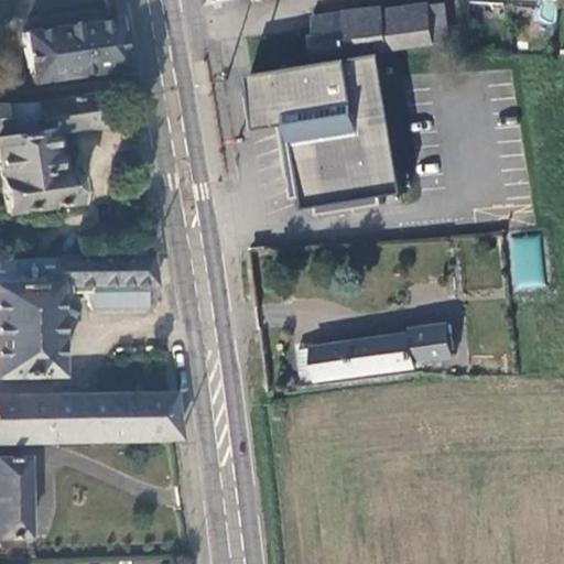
[(430,6),(435,46),(452,44),(447,4),(430,6)]
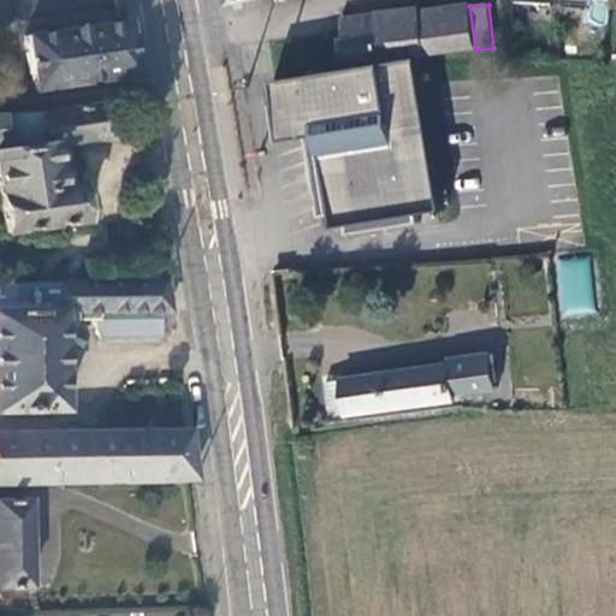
[(426,55),(475,51),(469,6),(422,10),(426,55)]
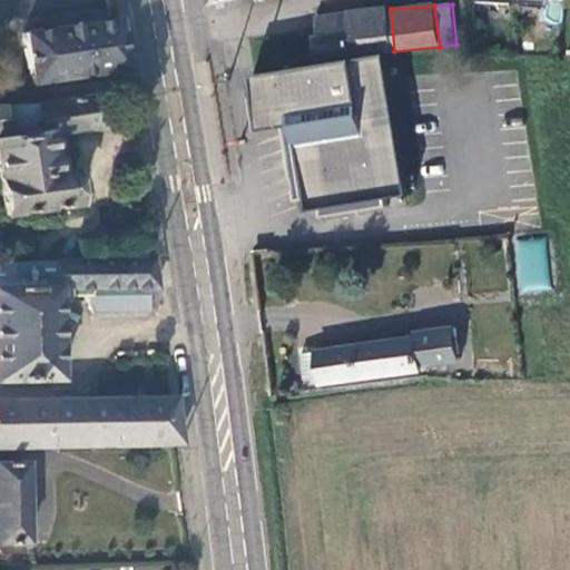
[(391,9),(345,18),(350,57),(394,51),(391,9)]
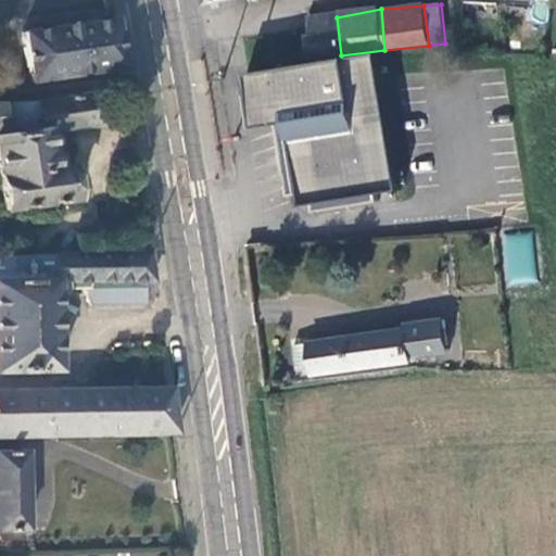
[(116,17),(109,19),(22,32),(28,77),(30,85),(124,70),(116,17)]
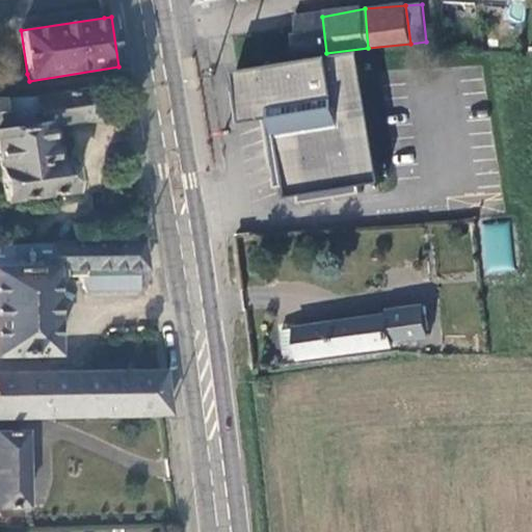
[(295,32),(289,33),(293,58),(326,53),(322,17),(292,21),(295,32)]
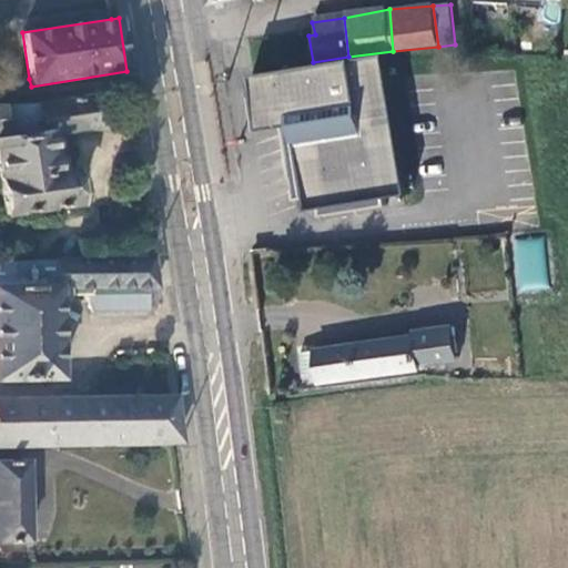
[(297,37),(301,63),(313,62),(308,36),(297,37)]
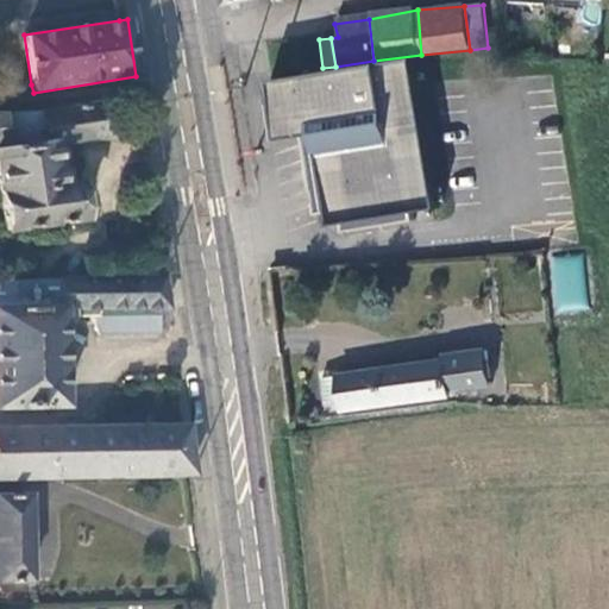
[(420,80),(416,64),(274,87),(277,106),(268,108),(274,146),(308,142),(316,140),(319,151),(311,152),(325,220),(336,219),(345,227),(347,242),(419,226),(416,217),(444,211),(420,80)]
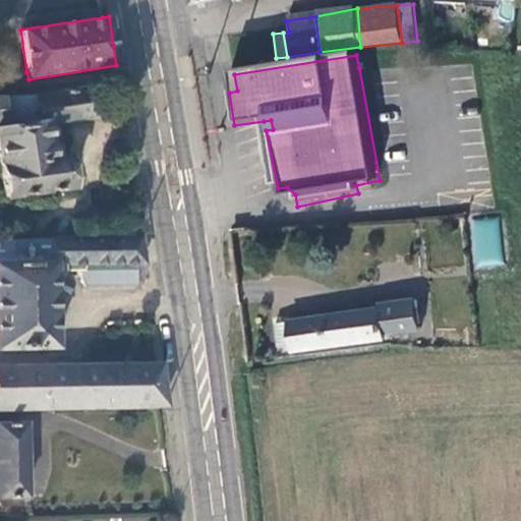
[(32,97),(0,98),(0,123),(4,123),(5,128),(43,122),(44,126),(56,123),(94,119),(89,90),(32,97)]
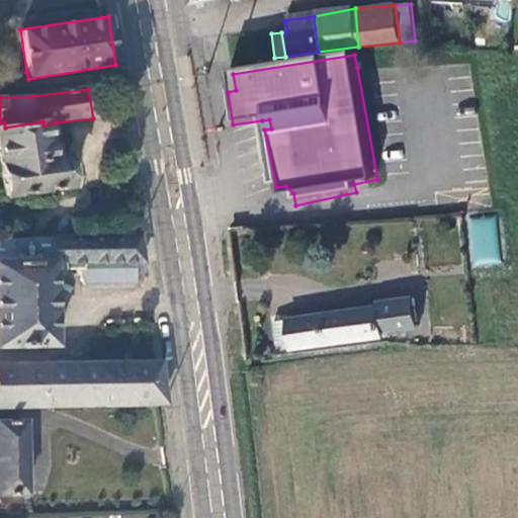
[(42,121),(5,127),(0,128),(0,182),(2,196),(66,187),(62,156),(60,157),(49,159),(44,125),(42,121)]
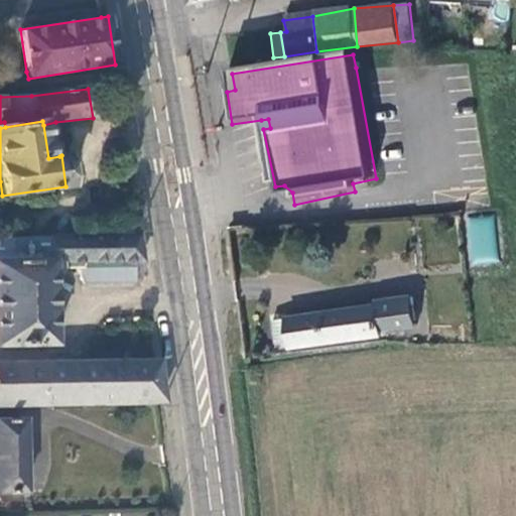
[(55,122),(43,125),(48,158),(59,156),(55,122)]
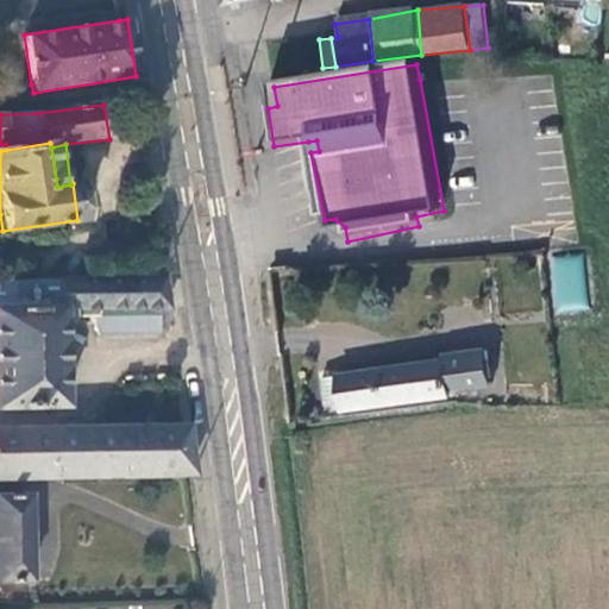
[(584,255),(550,256),(552,313),(586,312),(584,255)]
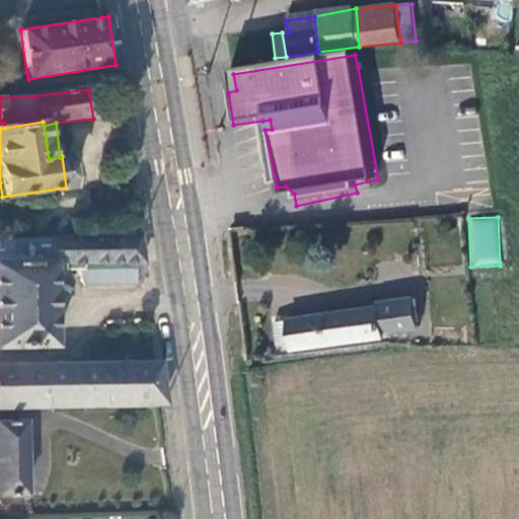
[(143,264),(140,237),(0,240),(0,348),(53,348),(53,278),(57,278),(60,276),(63,273),(64,270),(63,266),(76,266),(86,287),(136,286),(136,265),(143,264)]
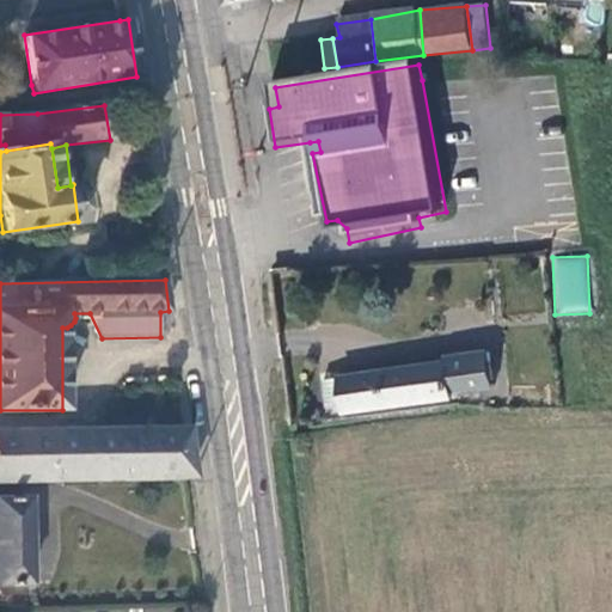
[(441,367),(338,380),(343,415),(343,416),(452,402),(451,397),(493,392),(488,356),(445,361),(445,366),(441,367)]
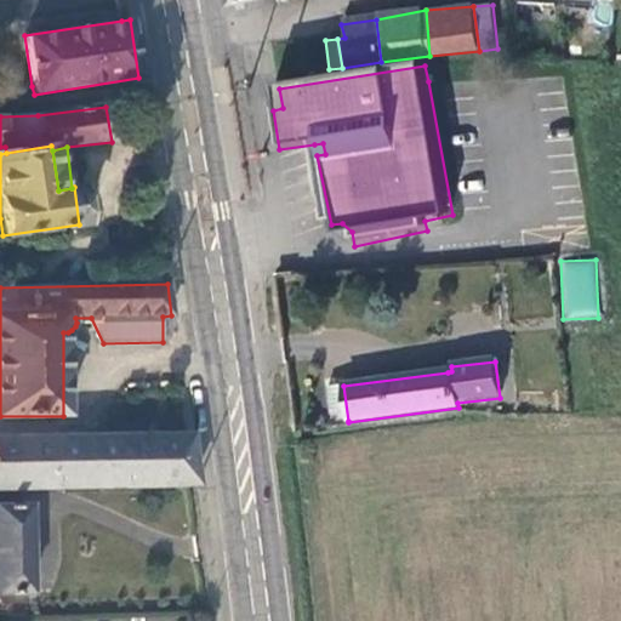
[(348,421),(343,386),(323,387),(329,425),(348,421)]
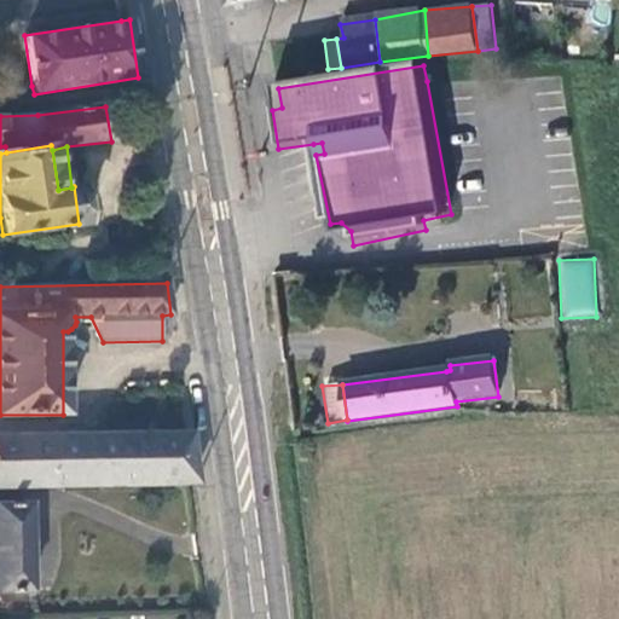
[(0,484),(195,482),(187,435),(0,438),(0,484)]
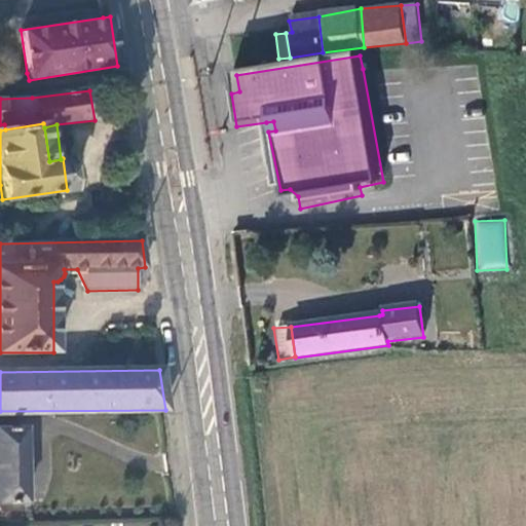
[(0,503),(23,503),(22,430),(0,429),(0,503)]
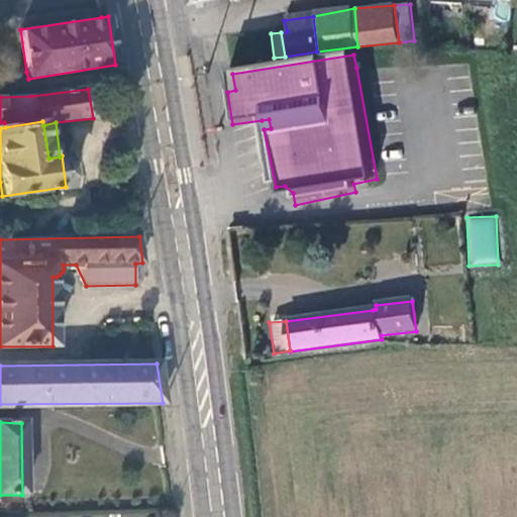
All buildings are outlined.
